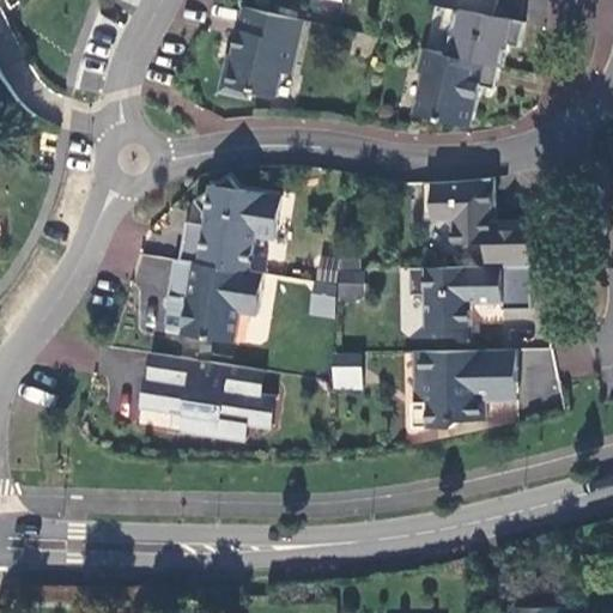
[(430,0),(430,4),(445,7),(441,28),(451,30),(447,54),(498,66),(502,67),(507,46),(517,48),(522,23),(492,16),(496,0),(430,0)]
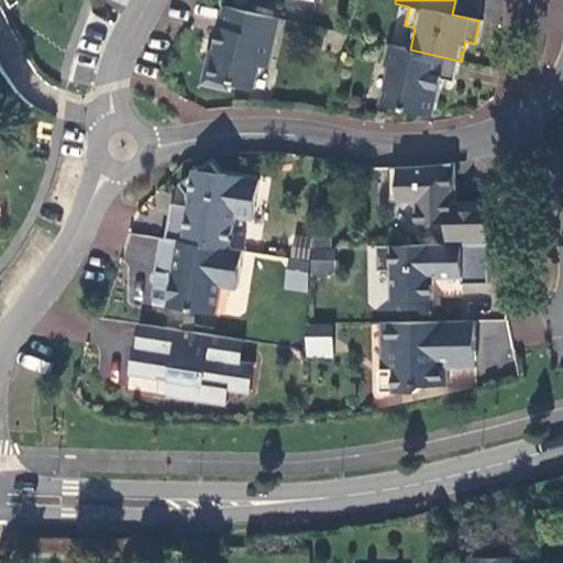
[(278,21),(222,7),(212,51),(214,51),(212,62),(207,61),(200,85),(227,90),(228,84),(253,89),(258,67),(267,68),(278,21)]
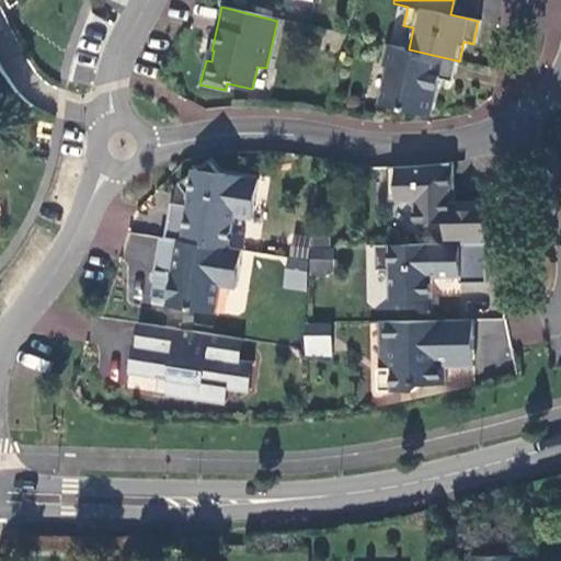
[(409,49),(387,45),(381,66),(387,67),(378,104),(430,116),(438,79),(451,81),(456,60),(409,49)]
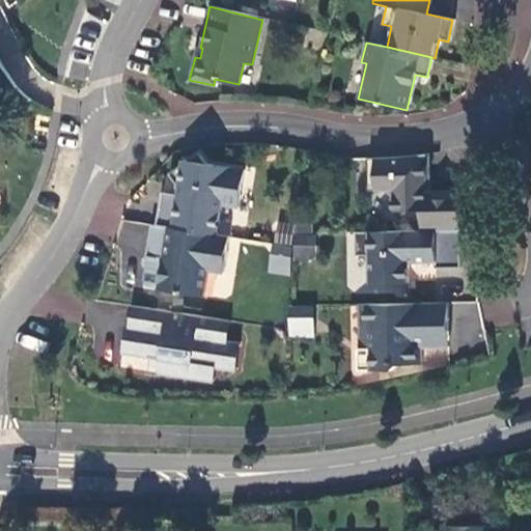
[(205,164),(197,151),(186,160),(180,160),(180,164),(166,173),(176,186),(175,194),(160,191),(155,225),(215,235),(220,204),(236,207),(243,170),(205,164)]
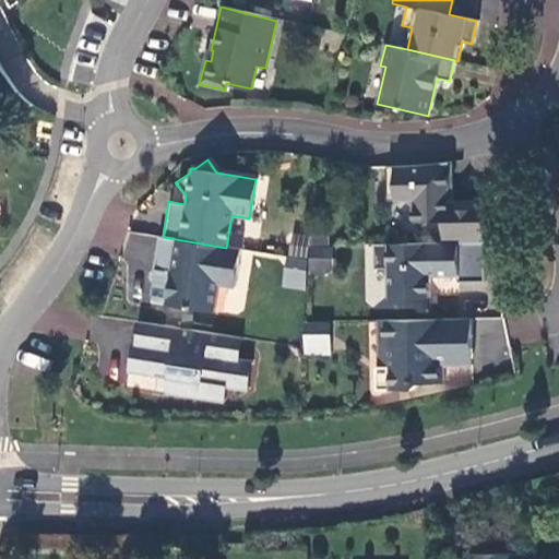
[(441,244),(483,242),(482,201),(445,201),(445,189),(449,189),(449,163),(425,166),(384,168),(384,201),(403,200),(412,207),(412,222),(441,222),(441,244)]
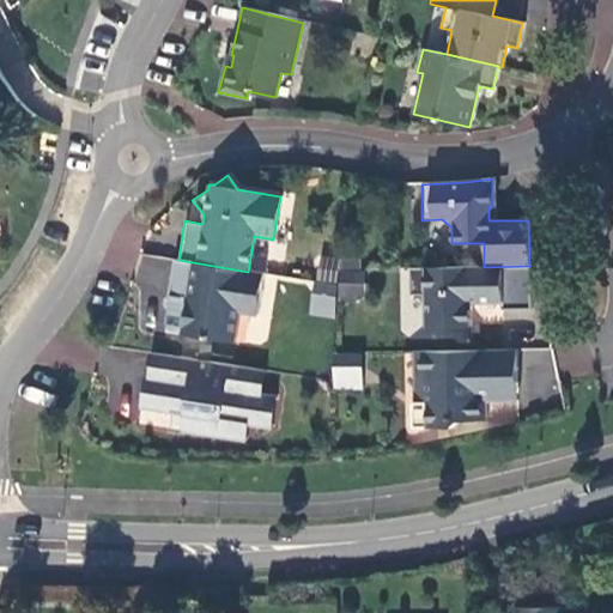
[(334,316),(335,297),(362,298),(363,256),(314,255),(311,316),(334,316)]
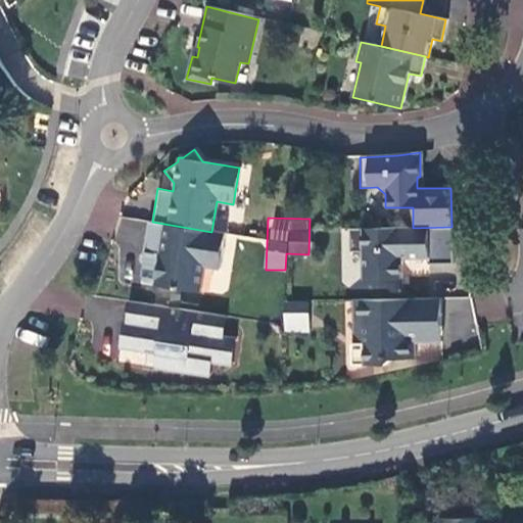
[(152,222),(147,221),(142,252),(158,255),(153,285),(199,292),(203,266),(219,269),(224,234),(211,232),(152,222)]
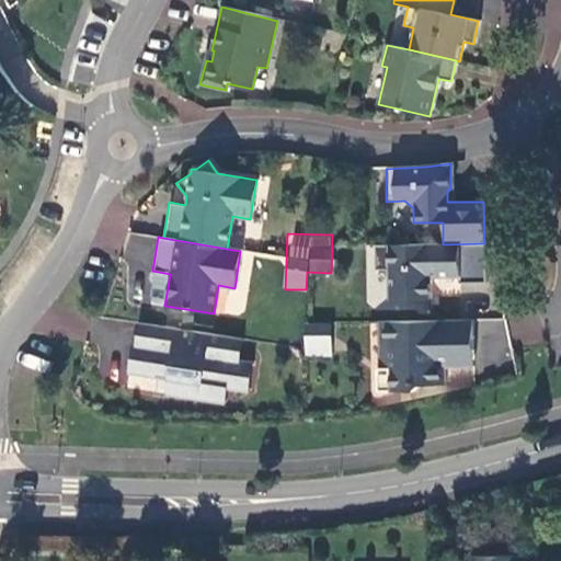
[(443,244),(374,245),(374,271),(388,270),(388,300),(430,299),(430,277),(457,276),(457,283),(484,283),(484,243),(443,244)]
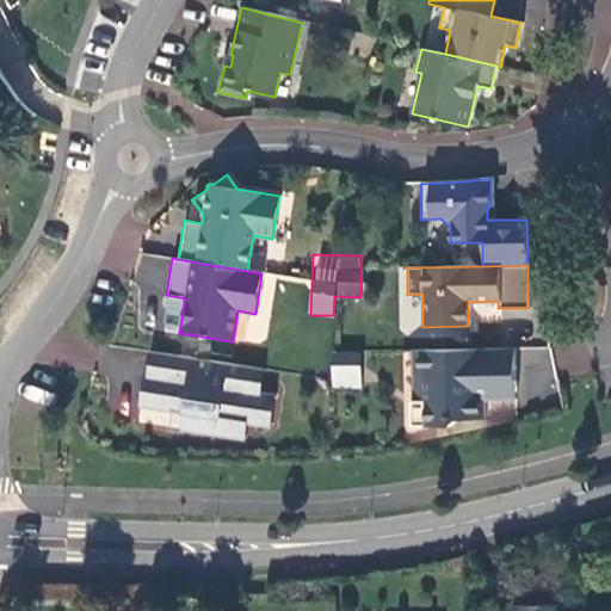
[(512,349),(411,351),(412,426),(450,425),(455,419),(483,419),(483,400),(513,400),(512,349)]
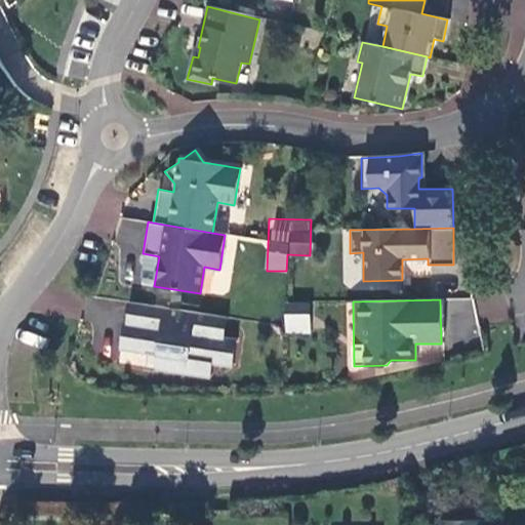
[(471,299),(449,299),(448,313),(471,313),(471,299)]
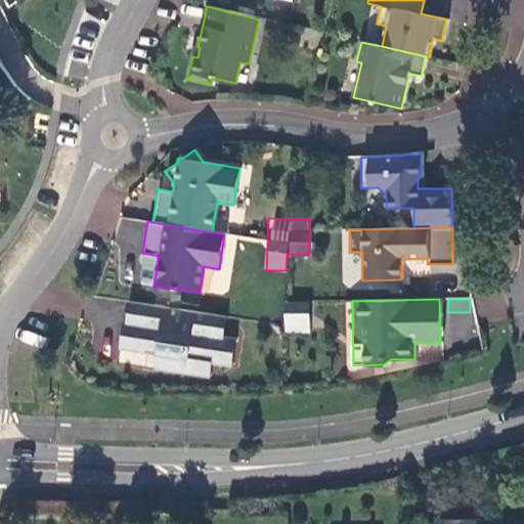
[(224,318),(129,302),(126,323),(124,322),(120,349),(143,353),(141,366),(206,377),(207,362),(227,365),(231,340),(222,339),(224,318)]
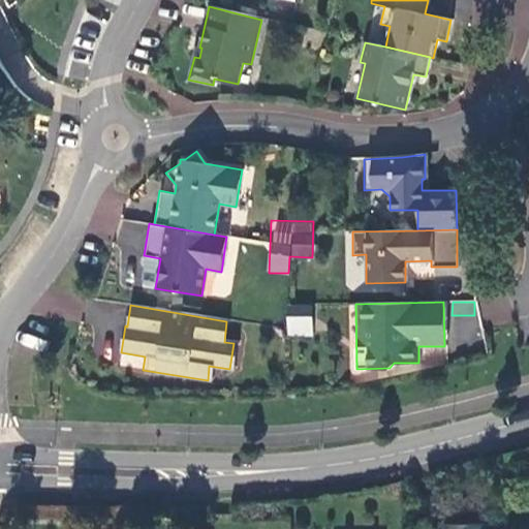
[(309,307),(287,307),(287,325),(309,325),(309,307)]
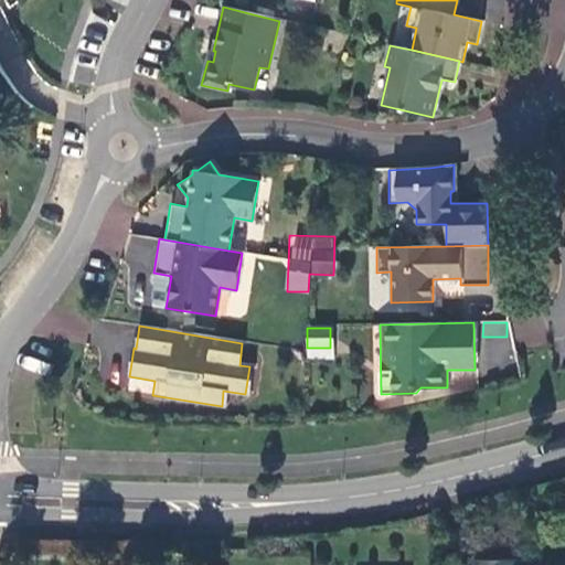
[(461,528),(439,533),(441,544),(464,539),(461,528)]
